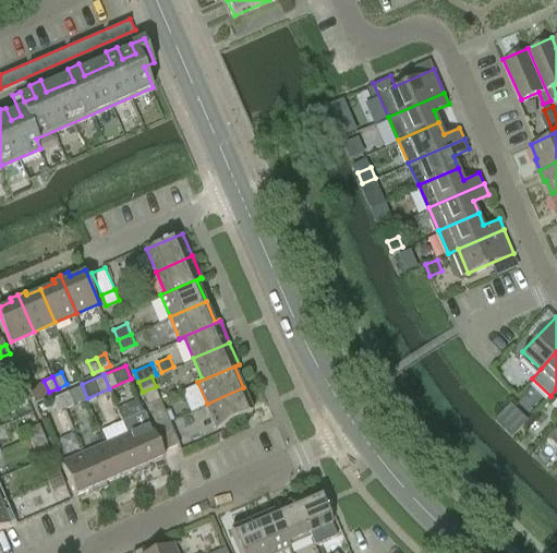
[(21,379),(8,384),(12,393),(24,387),(21,379)]
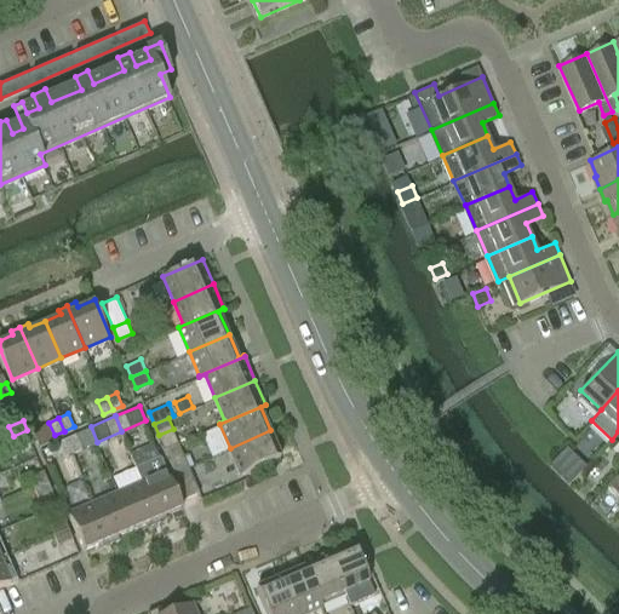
[(67,436),(74,452),(97,442),(91,426),(67,436)]
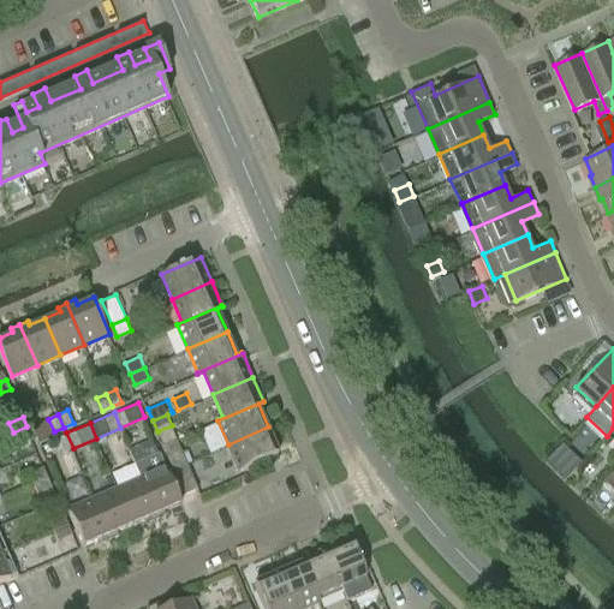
[(27,427),(13,433),(17,442),(31,436),(27,427)]
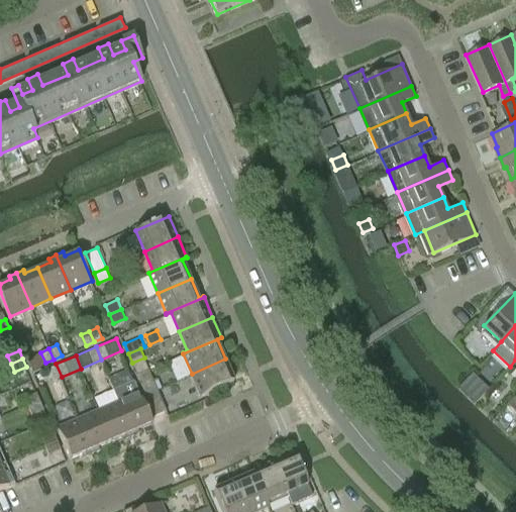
[(225,359),(192,374),(201,394),(234,380),(225,359)]
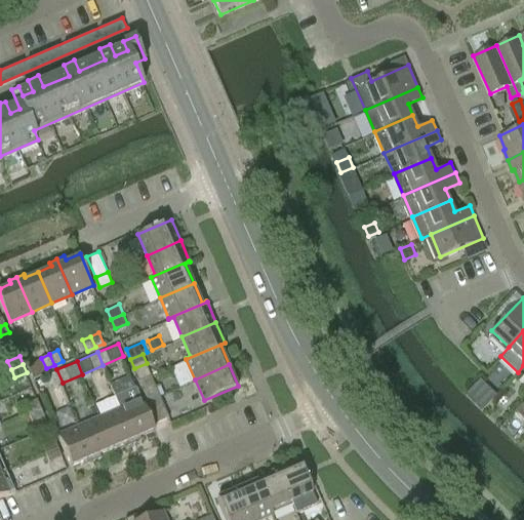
[(63,383),(56,369),(49,372),(54,386),(63,383)]
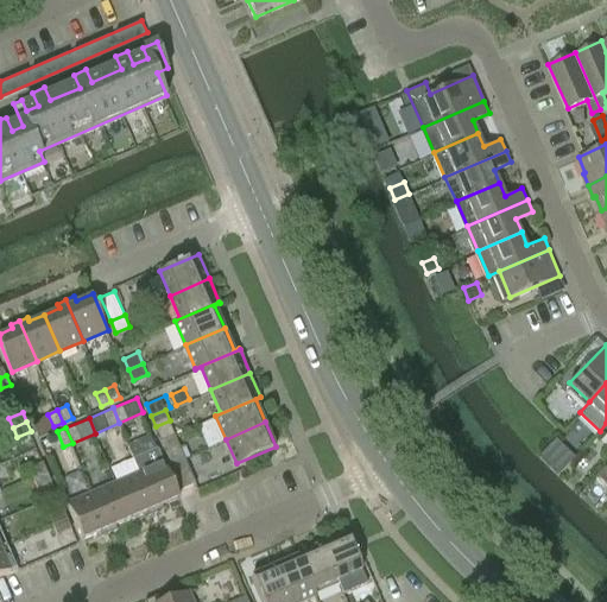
[(171,462),(185,456),(181,445),(166,451),(171,462)]
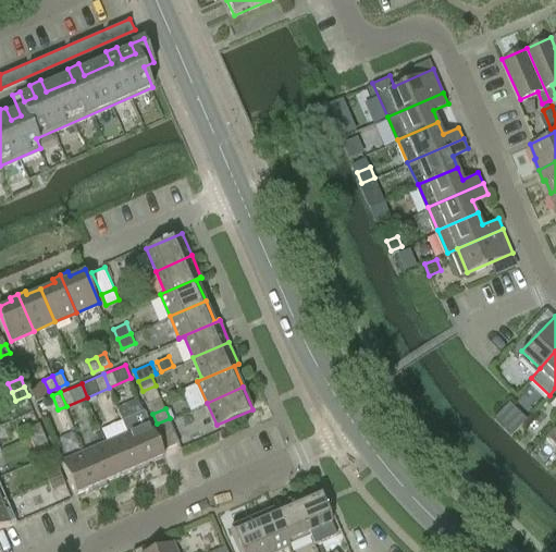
[(505,422),(506,424),(514,431),(528,417),(519,408),(510,417),(505,422)]
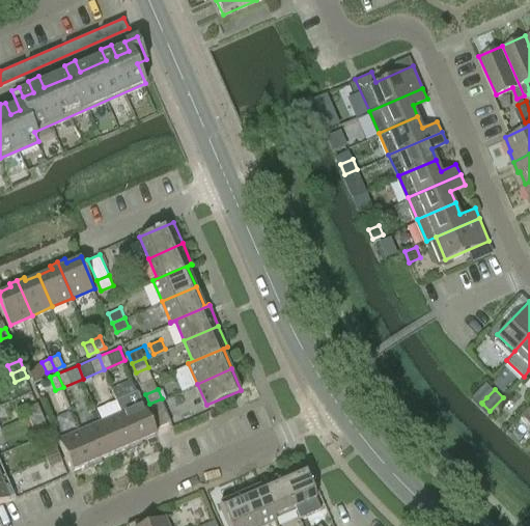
[(157,433),(157,432),(138,390),(117,399),(121,410),(137,445),(144,442),(142,439),(157,433)]
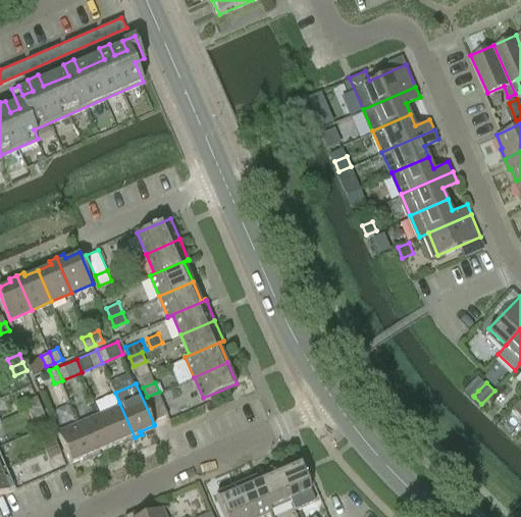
[(159,392),(147,397),(156,418),(168,413),(159,392)]
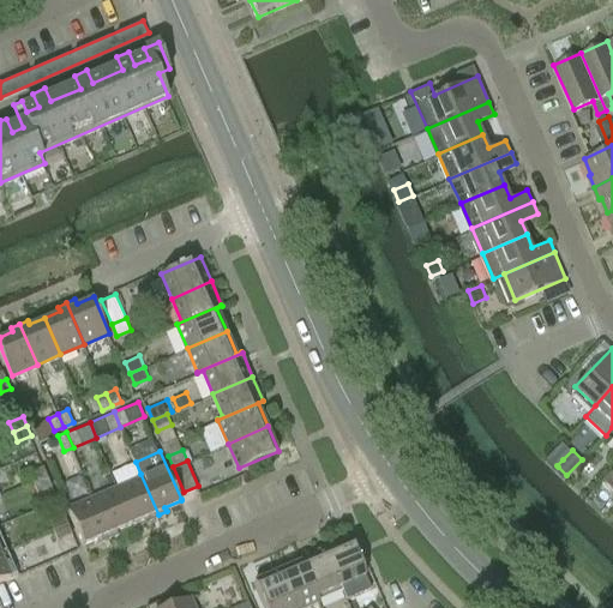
[(43,464),(29,470),(34,480),(48,474),(43,464)]
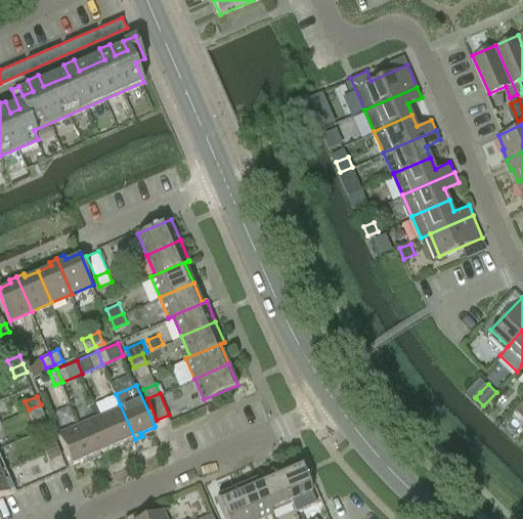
[(522,397),(514,407),(522,415),(522,397)]
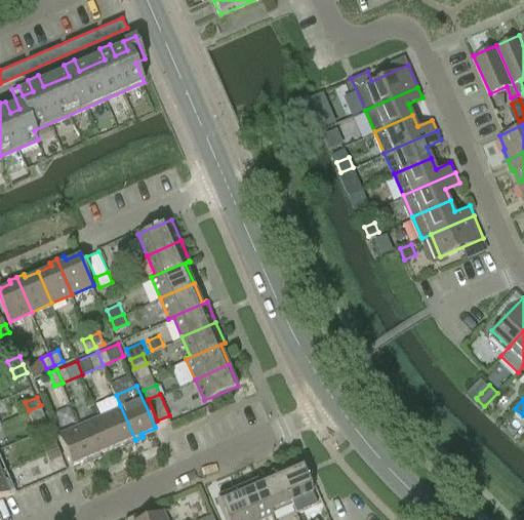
[(41,405),(29,410),(32,418),(44,413),(41,405)]
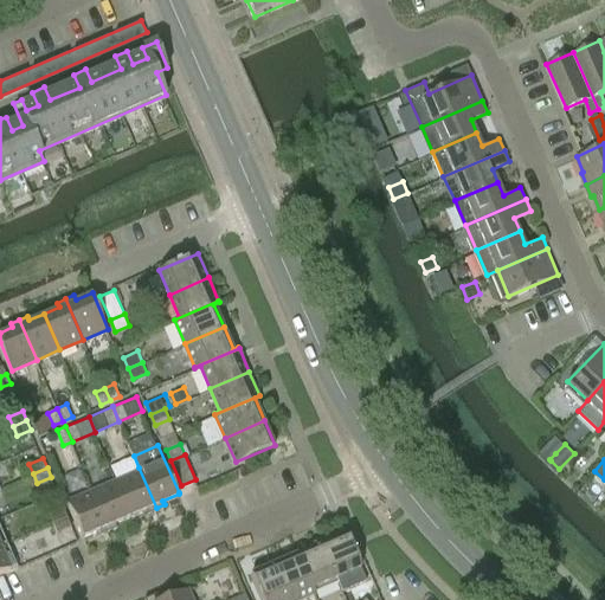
[(148,511),(156,508),(139,468),(115,478),(130,514),(146,508),(148,511)]
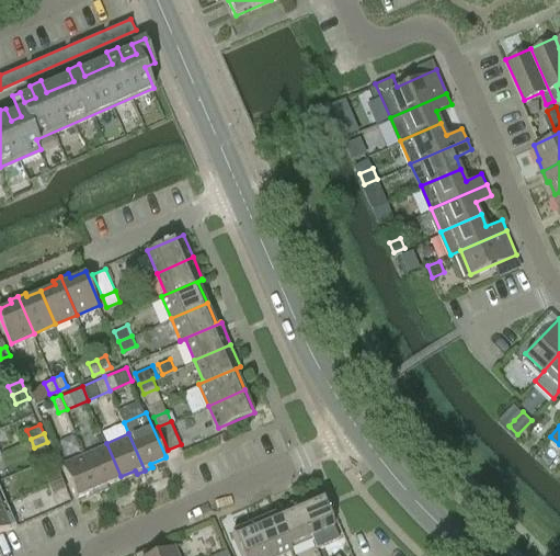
[(84,452),(101,490),(109,486),(107,483),(121,476),(106,443),(84,452)]
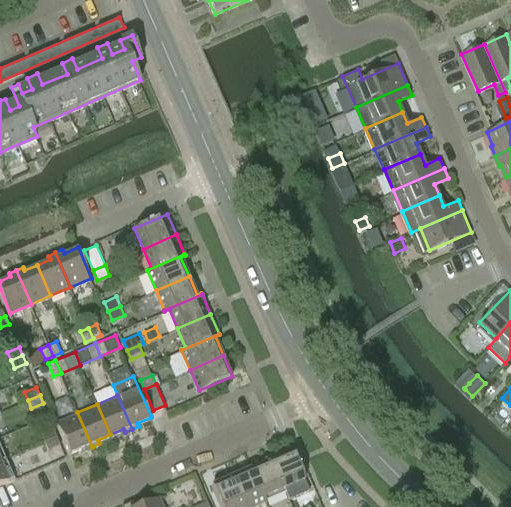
[(92,447),(77,412),(57,421),(70,452),(84,446),(85,450),(92,447)]
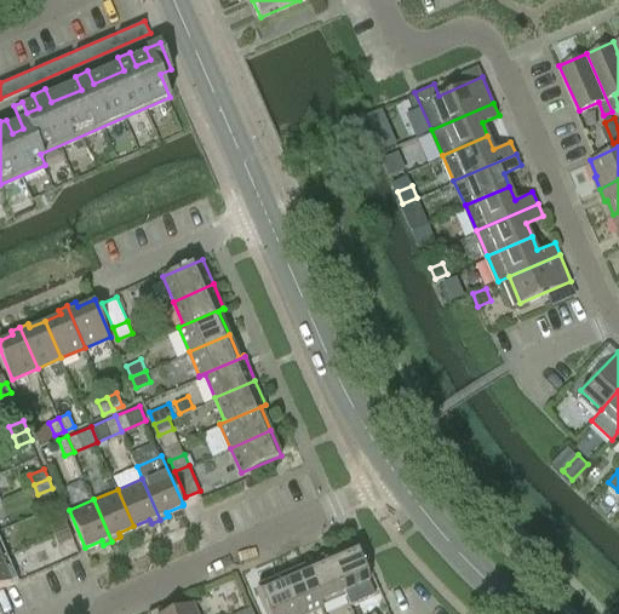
[(64,517),(51,523),(55,533),(69,527),(64,517)]
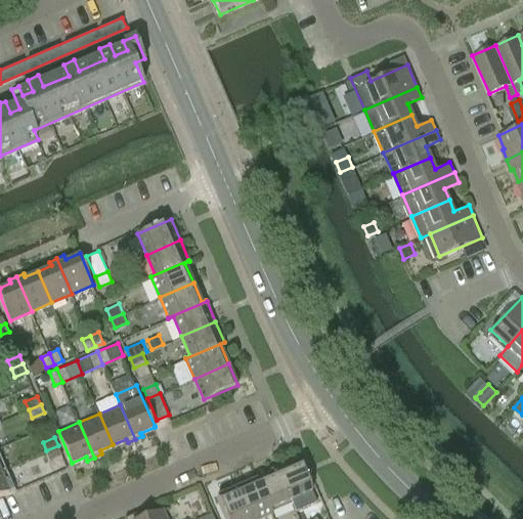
[(58,445),(46,450),(50,459),(61,453),(58,445)]
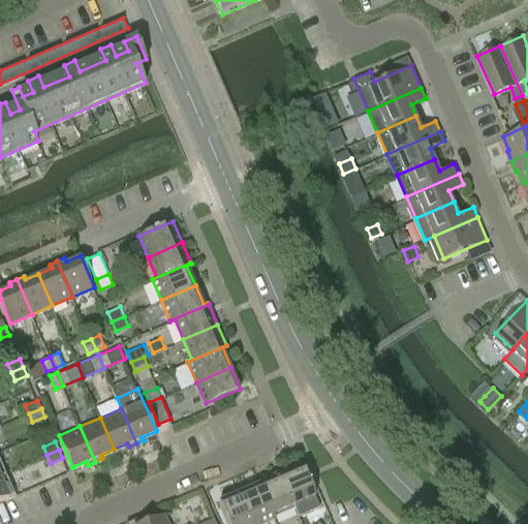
[(0,499),(16,493),(0,456),(0,499)]
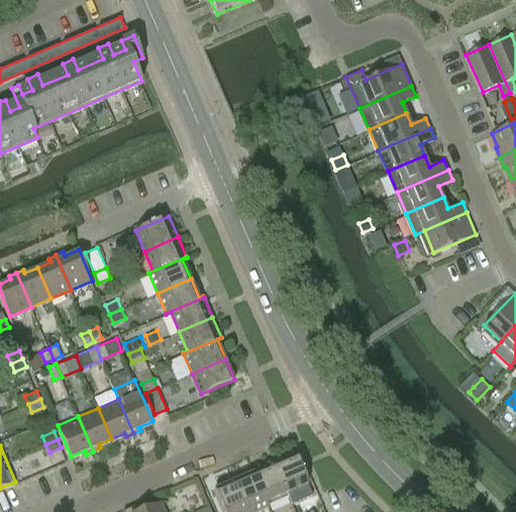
[(273,457),(287,491),(289,496),(298,501),(313,495),(294,448),(273,457)]
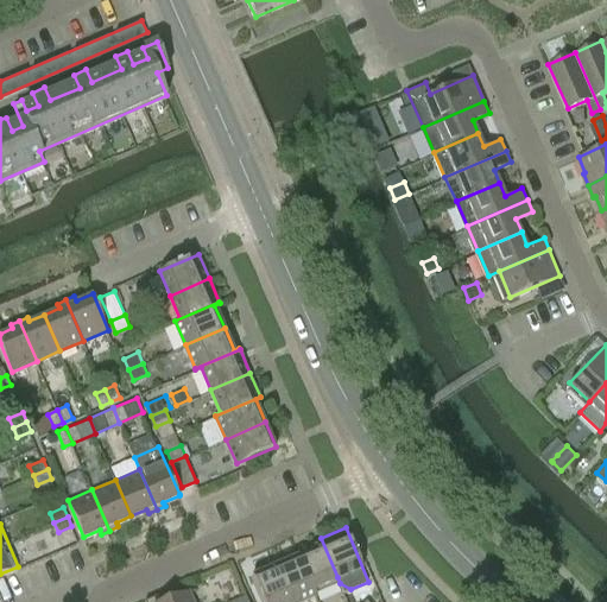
[(297,549),(316,593),(317,593),(315,588),(337,577),(321,538),(297,549)]
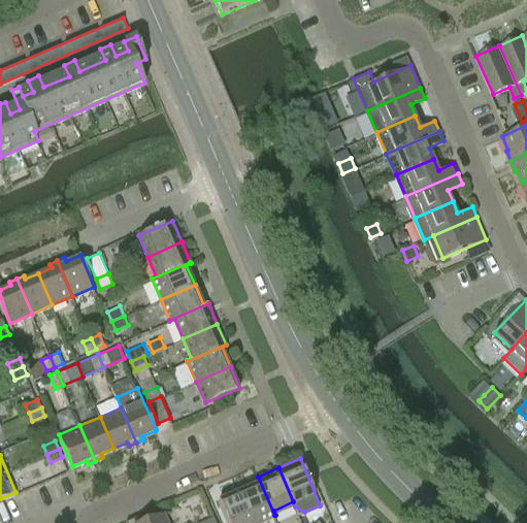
[(256,522),(274,515),(258,477),(260,482),(239,490),(254,522),(256,522)]
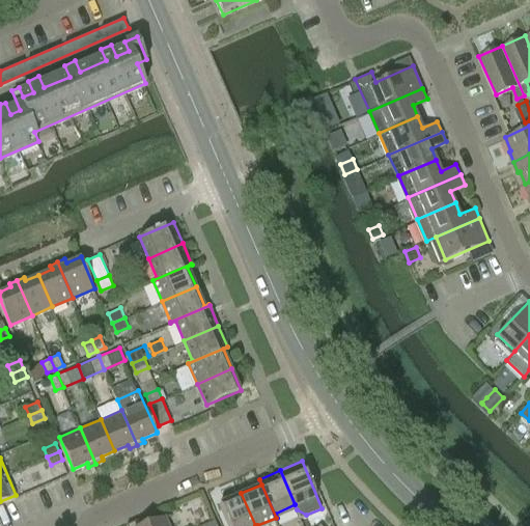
[(255,525),(241,493),(220,502),(229,525),(255,525)]
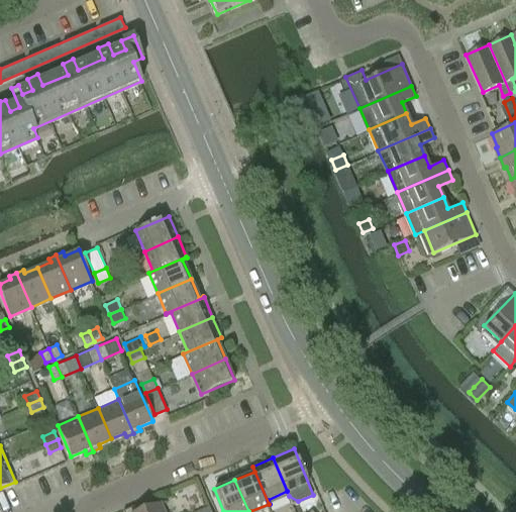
[(166,511),(161,500),(141,509),(138,502),(123,509),(124,511),(166,511)]
